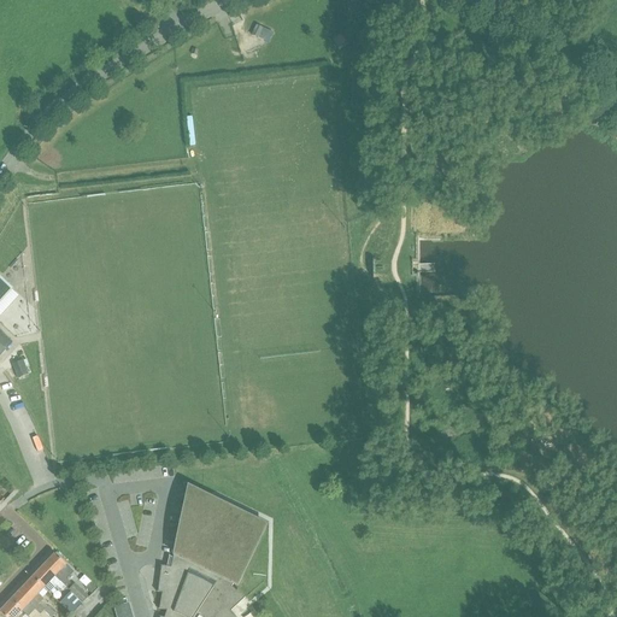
[(256,27),(251,36),(268,42),(272,33),(256,27)]
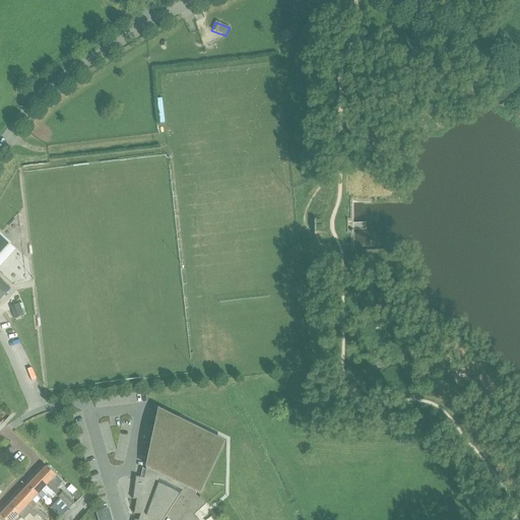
[(287,30),(280,34),(285,42),(291,39),(287,30)]
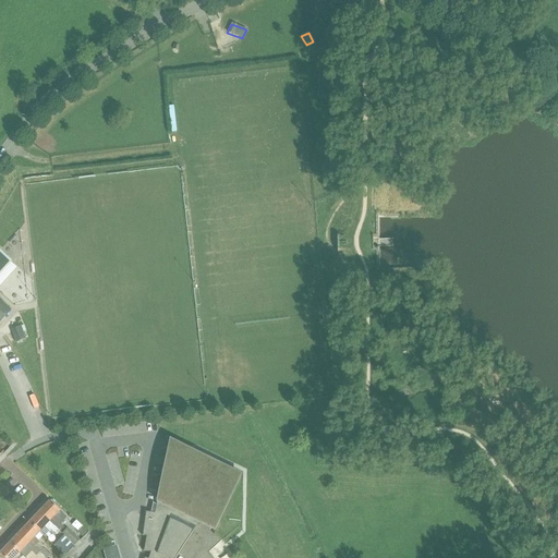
[(0,271),(11,261),(0,251),(0,271)]
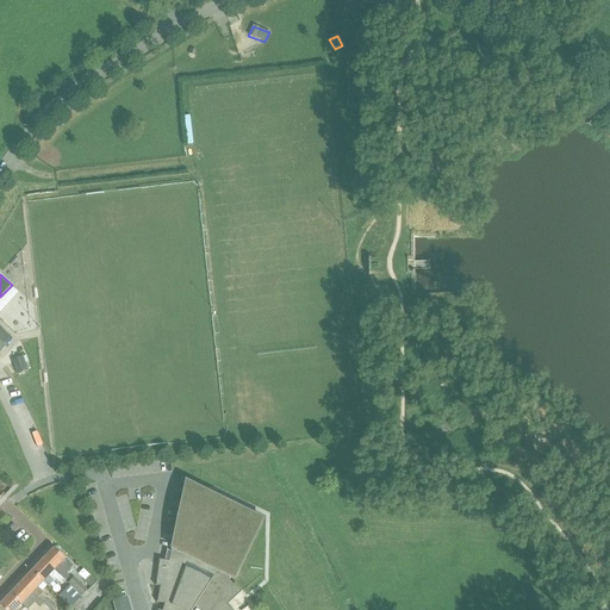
[(0,350),(11,338),(0,328),(0,350)]
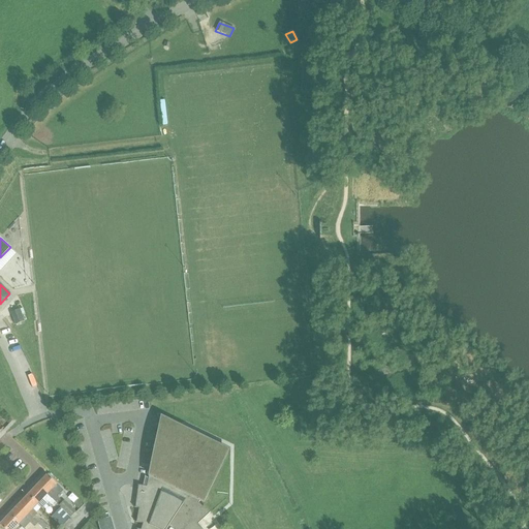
[(19,309),(10,312),(14,324),(24,320),(19,309)]
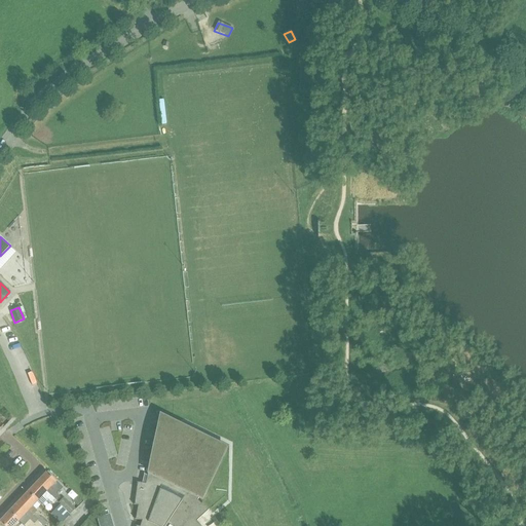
[(195,525),(194,523),(209,510),(202,502),(200,504),(196,500),(201,494),(203,494),(224,452),(214,447),(218,440),(184,423),(181,431),(171,426),(150,467),(149,467),(145,484),(137,483),(134,504),(138,505),(135,519),(142,521),(139,525),(136,525),(195,525)]
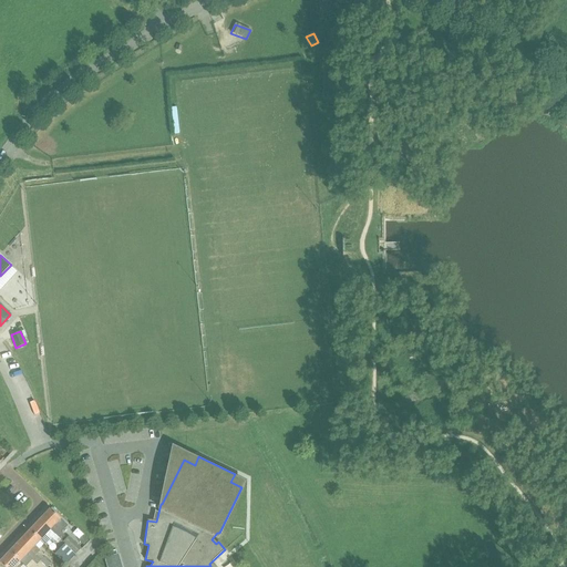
[(65,525),(60,519),(50,509),(39,521),(54,534),(59,538),(60,539),(63,536),(59,533),(65,525)]
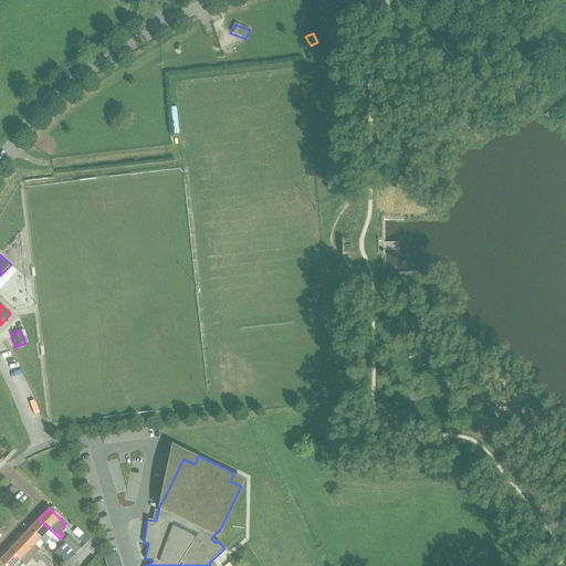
[(54,533),(39,520),(29,530),(40,540),(44,544),(51,537),(54,533)]
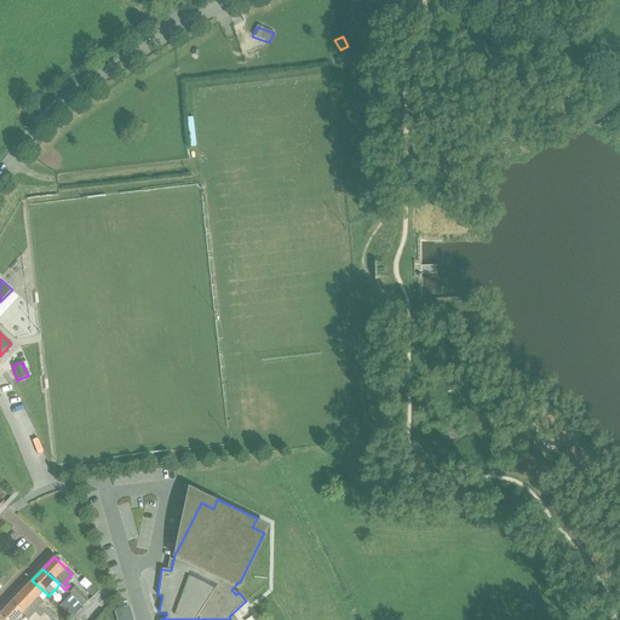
[(32,580),(21,592),(44,613),(51,619),(55,616),(41,604),(44,602),(38,597),(44,591),(32,580)]
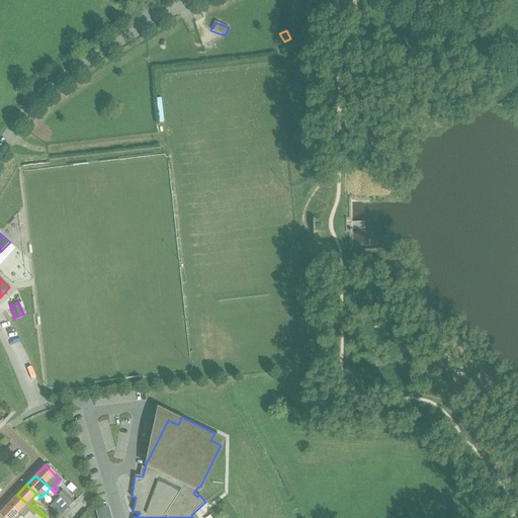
[(73,501),(61,490),(57,495),(68,506),(73,501)]
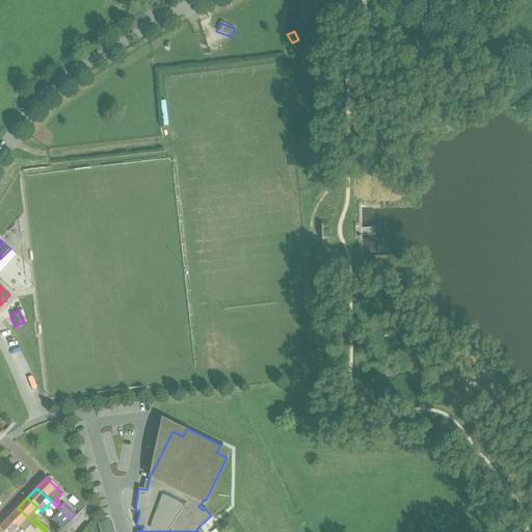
[(77,503),(73,508),(78,513),(82,508),(77,503)]
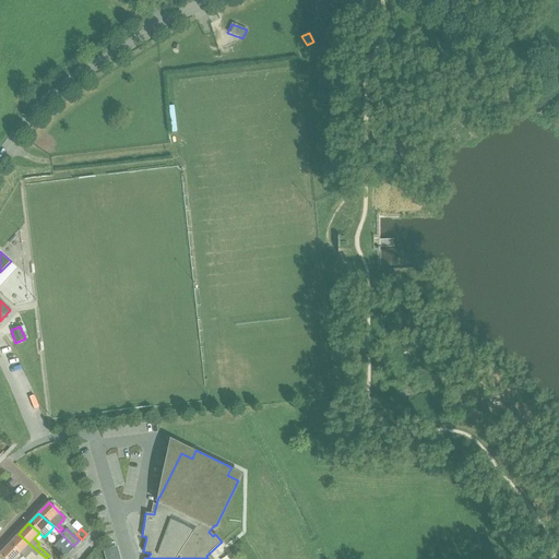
[(19,534),(9,544),(24,558),(31,551),(36,556),(39,552),(19,534)]
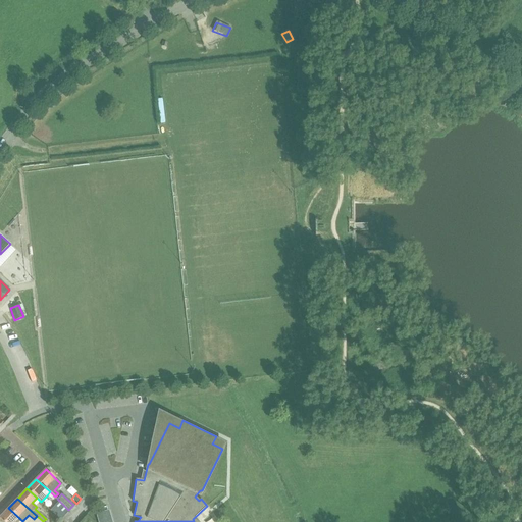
[(49,510),(59,520),(68,510),(58,501),(49,510)]
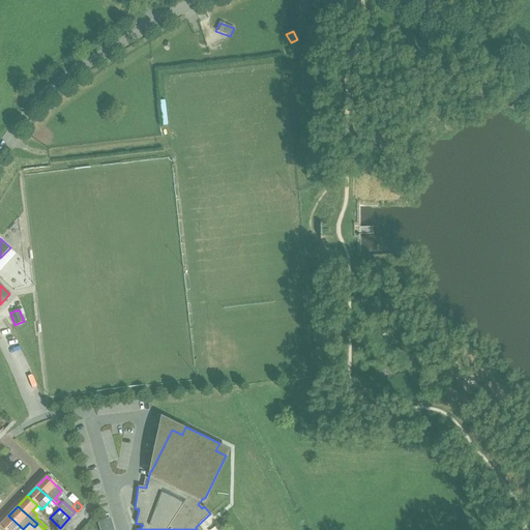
[(23,529),(8,516),(0,524),(0,527),(2,529),(13,529),(15,529),(23,529)]
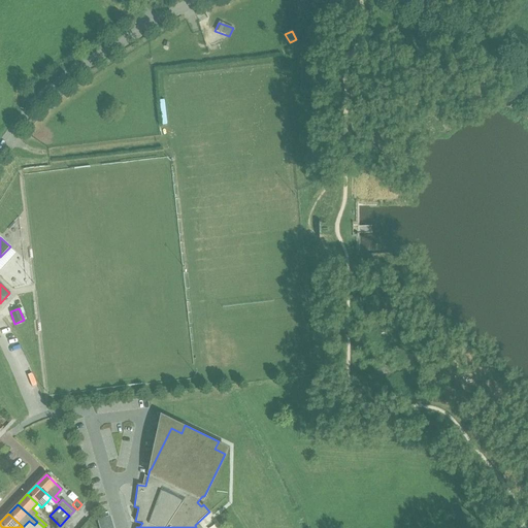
[(97,519),(99,527),(112,527),(109,516),(101,518),(97,519)]
